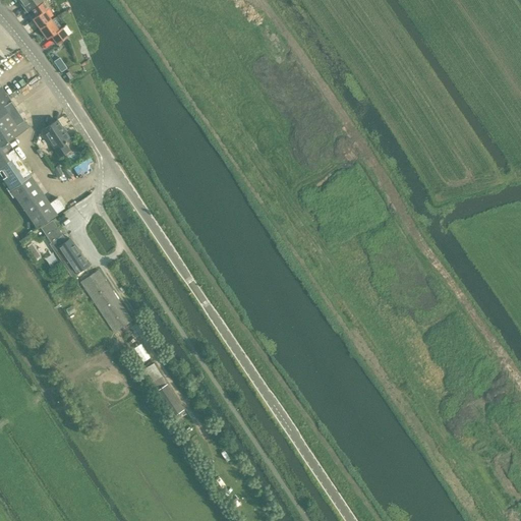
[(20,0),(19,1),(26,11),(41,0),(20,0)]
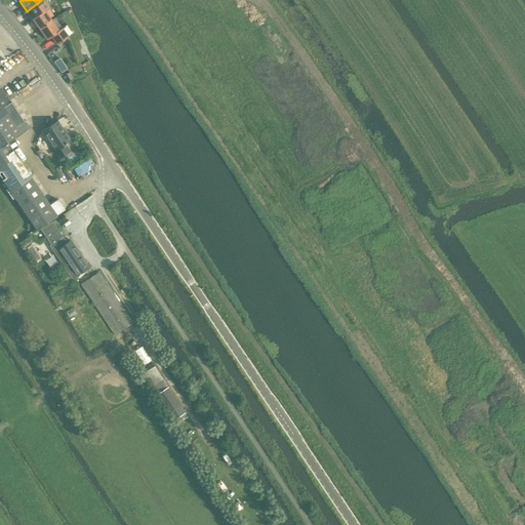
[(43,1),(33,9),(37,15),(33,18),(39,28),(40,29),(51,19),(45,10),(48,8),(43,1)]
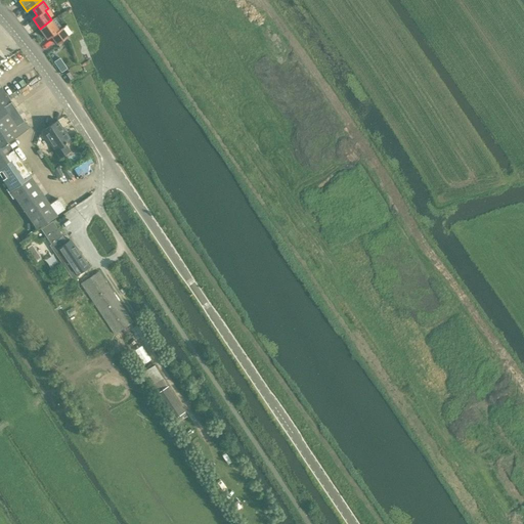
[(51,19),(40,29),(41,30),(42,32),(47,39),(51,36),(53,38),(57,44),(62,41),(67,38),(69,36),(62,28),(58,30),(55,26),(52,20),(51,19)]
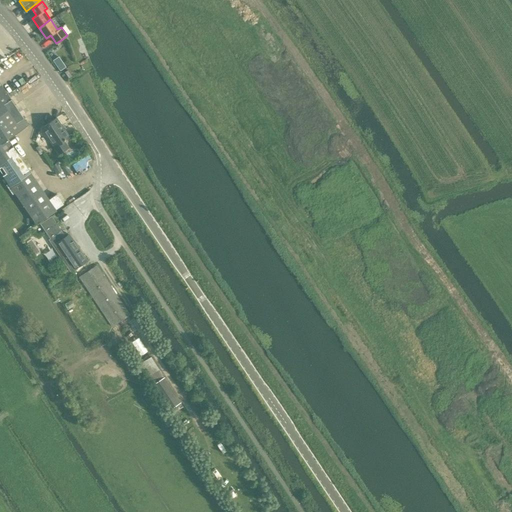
[(58,57),(53,60),(60,70),(65,67),(58,57)]
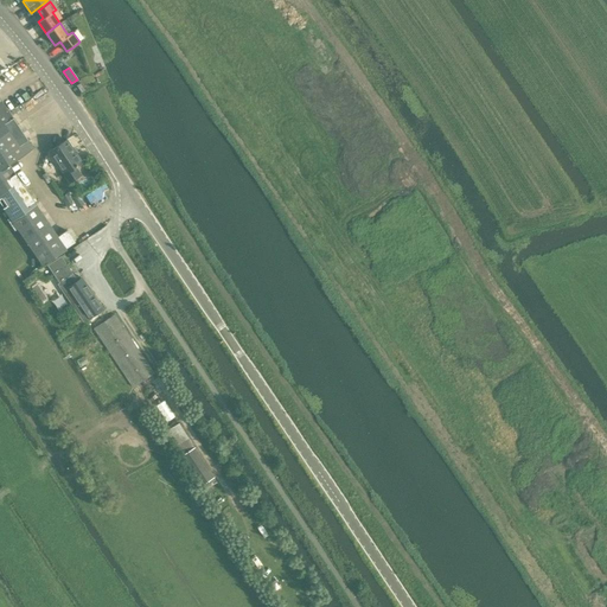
[(0,203),(42,264),(65,249),(64,248),(74,242),(65,231),(57,237),(14,173),(7,179),(1,170),(33,148),(0,98),(0,203)]
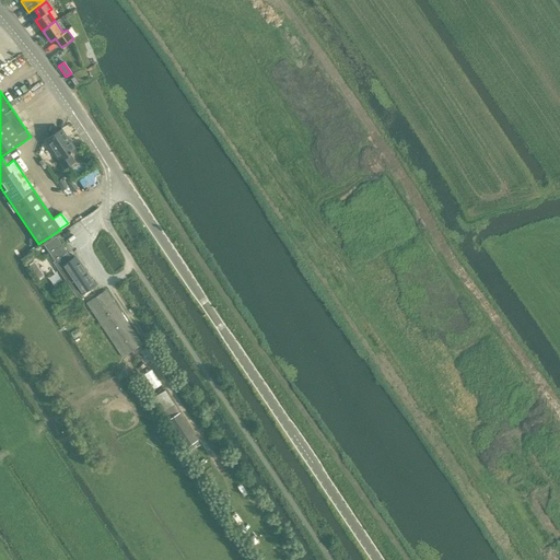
[(66,138),(67,138),(61,129),(45,140),(59,160),(56,162),(61,170),(70,164),(66,156),(74,151),(69,142),(66,138)]
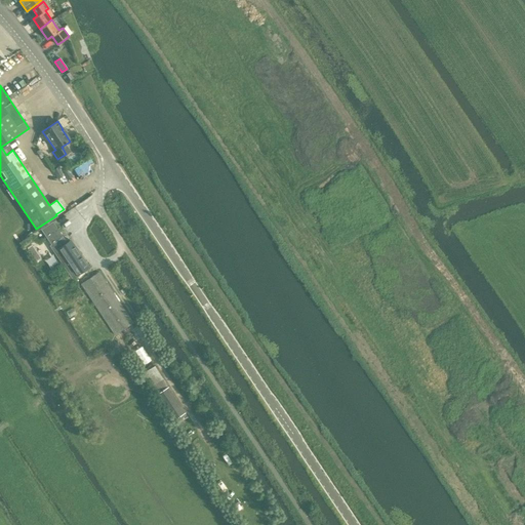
[(58,167),(53,170),(57,178),(64,175),(58,167)]
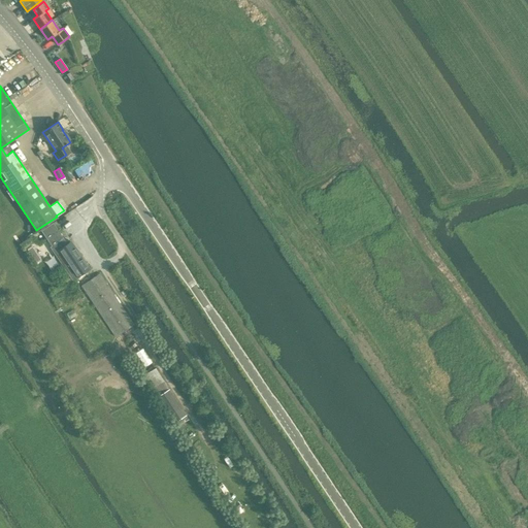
[(68,170),(63,174),(67,182),(73,177),(68,170)]
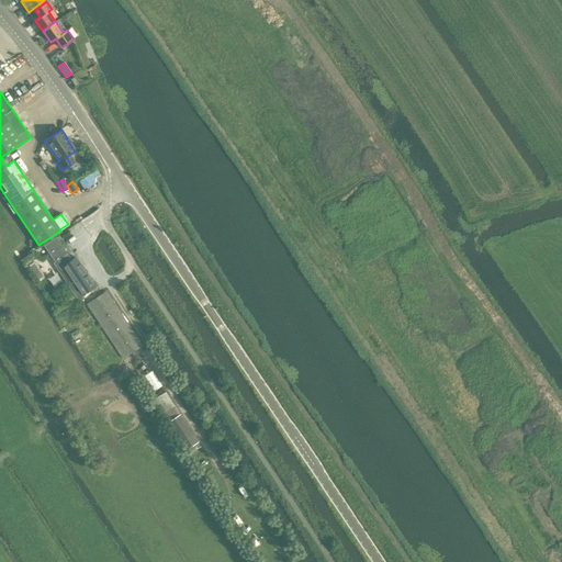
[(67,253),(56,237),(44,246),(55,261),(65,256),(64,255),(67,253)]
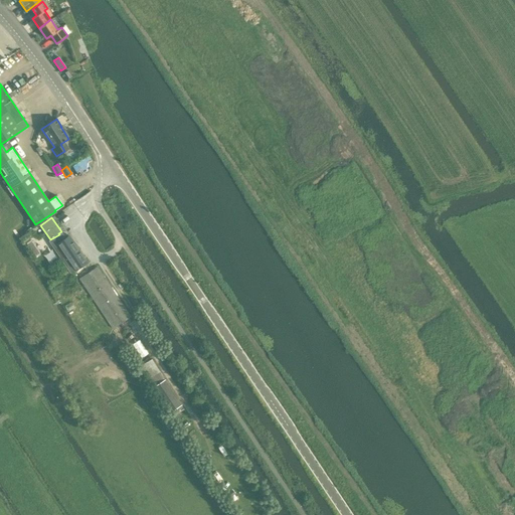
[(82,255),(69,236),(65,238),(61,232),(59,234),(50,239),(49,241),(70,273),(87,262),(82,255)]
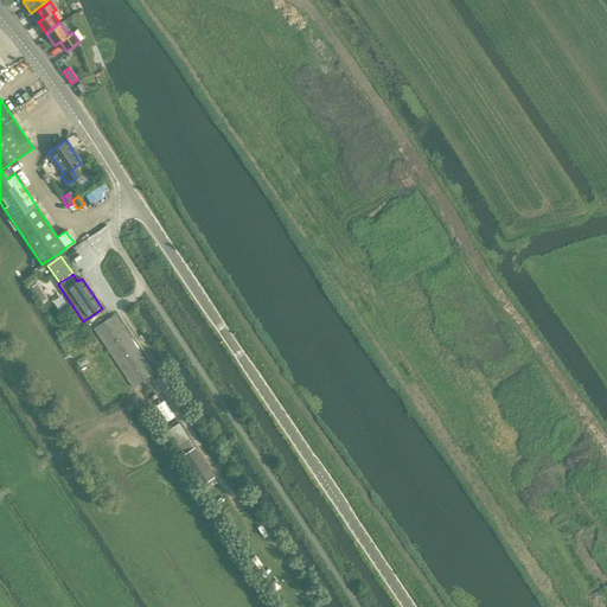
[(153,374),(114,314),(94,328),(133,388),(153,374)]
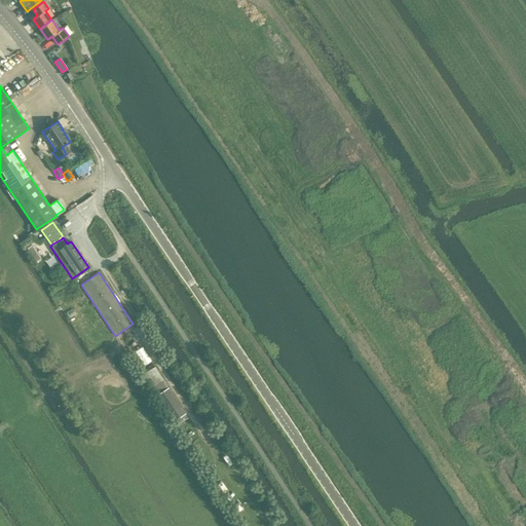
[(154,370),(143,377),(171,419),(182,411),(154,370)]
